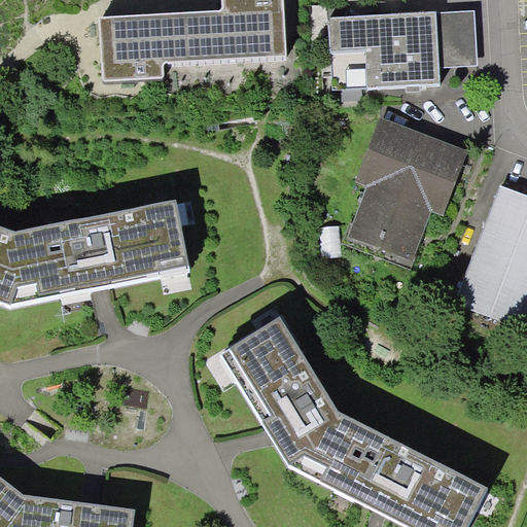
[(437,12),(329,19),(330,55),(331,55),(332,91),(408,86),(421,85),(442,84),(440,68),(437,12)]
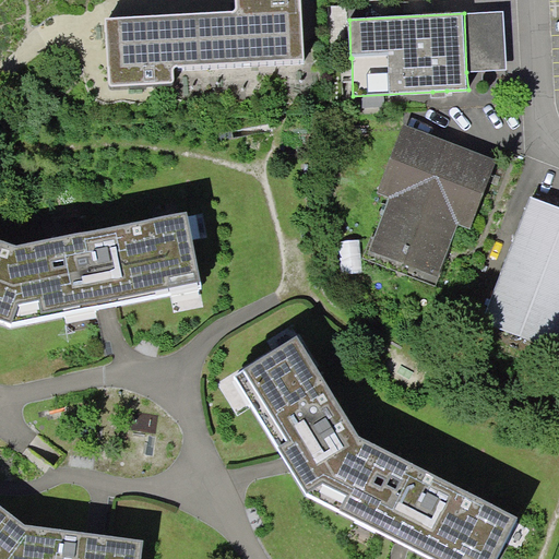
[(209,28),(75,35),(78,87),(211,81),(209,28)]
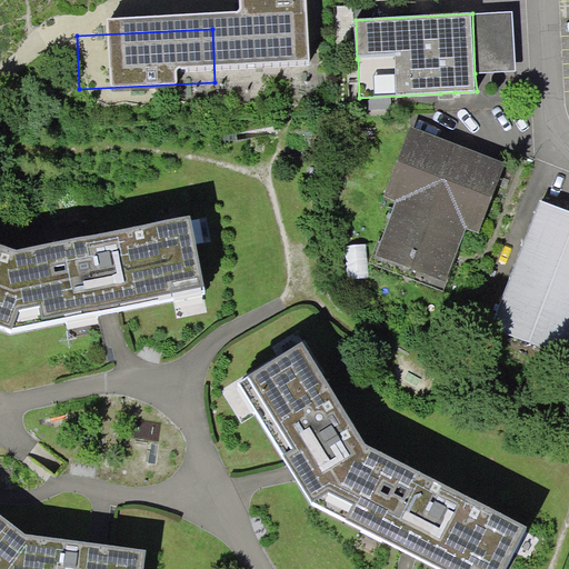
[(382,256),(442,278),(455,248),(465,221),(479,228),(503,167),(412,132),(389,192),(405,198),(388,242),(382,256)]
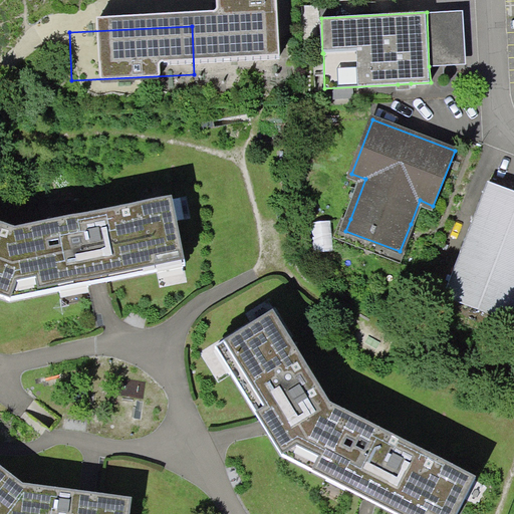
[(513,319),(513,196),(487,186),(446,293),(513,319)]
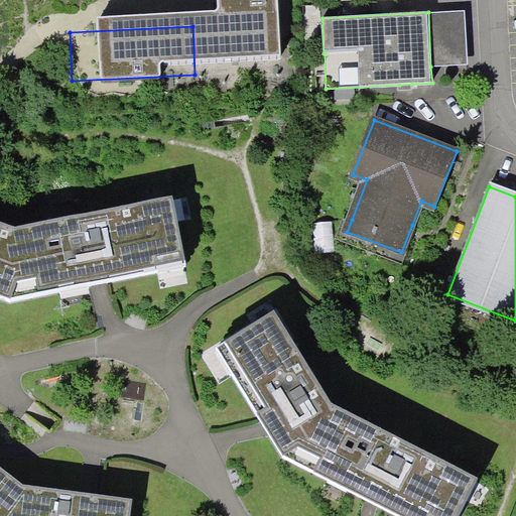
[(16,233),(0,227),(0,298),(9,302),(100,283),(186,266),(172,201),(16,233)]
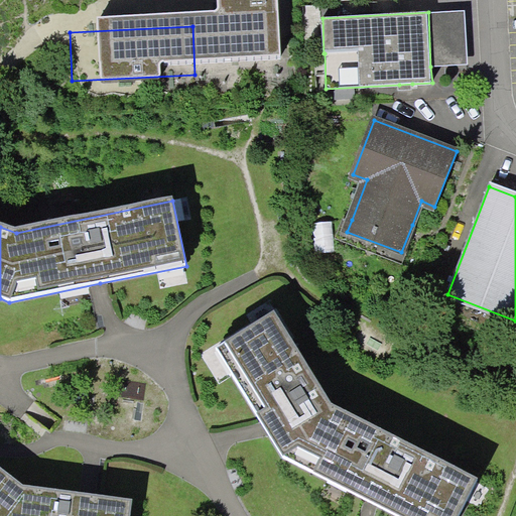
[(331,404),(273,314),(215,350),(264,429),(280,455),(372,501),(400,515),(460,515),(476,481),(331,404)]
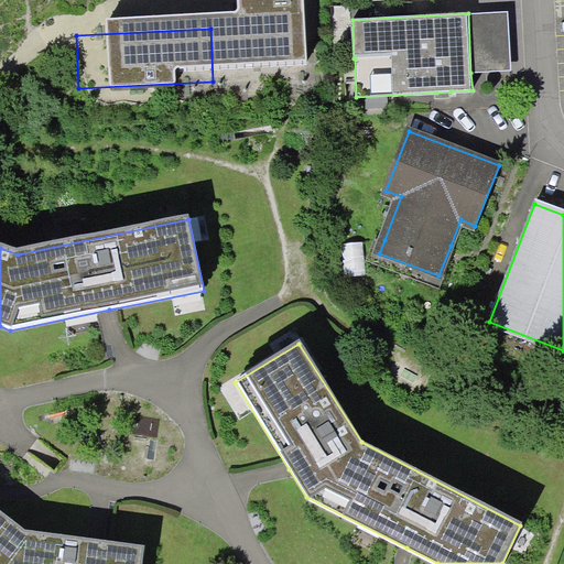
[(0,513),(0,563),(138,563),(139,545),(93,540),(22,531),(0,513)]
